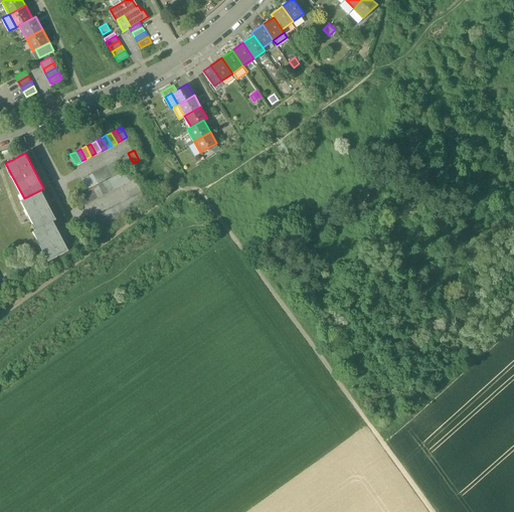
[(128,153),(123,156),(128,166),(133,163),(128,153)]
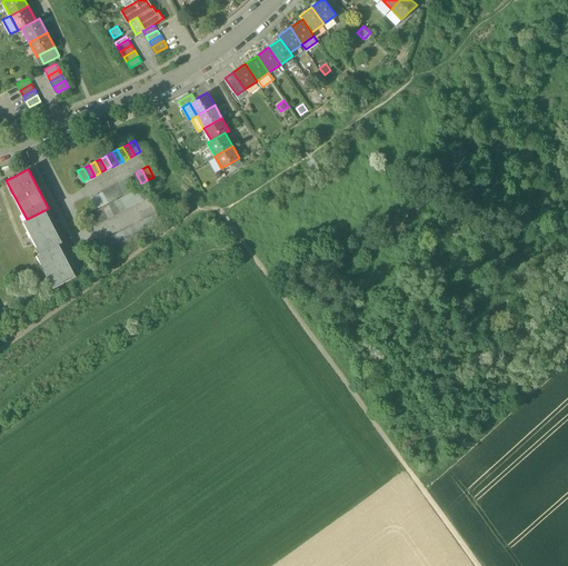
[(136,172),(130,176),(136,186),(141,184),(136,172)]
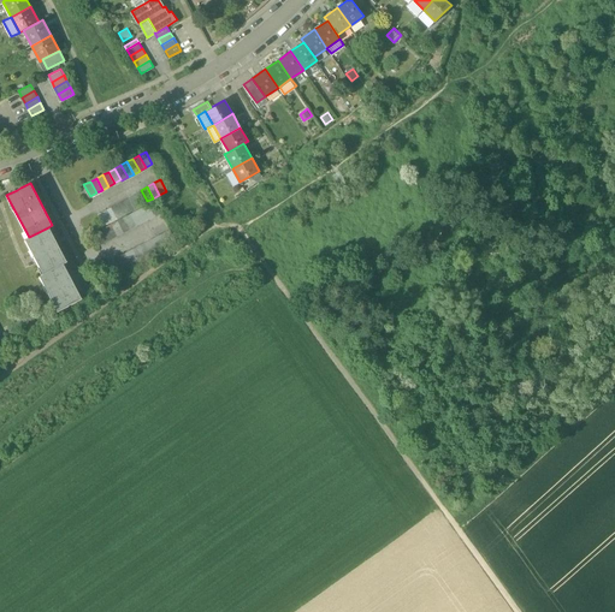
[(141,190),(135,192),(141,205),(147,201),(141,190)]
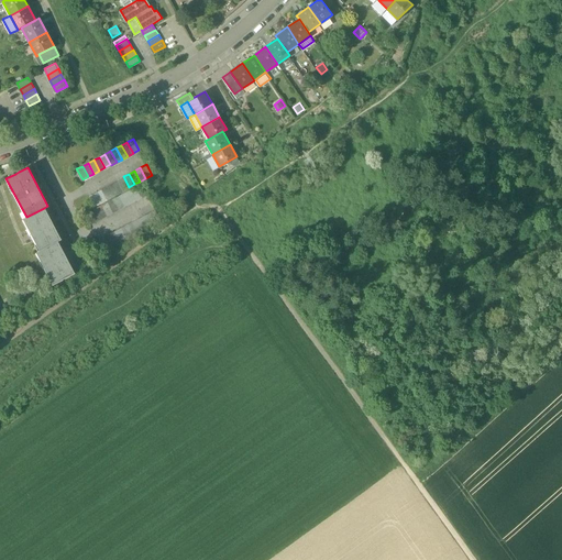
[(123,176),(118,179),(123,190),(129,187),(123,176)]
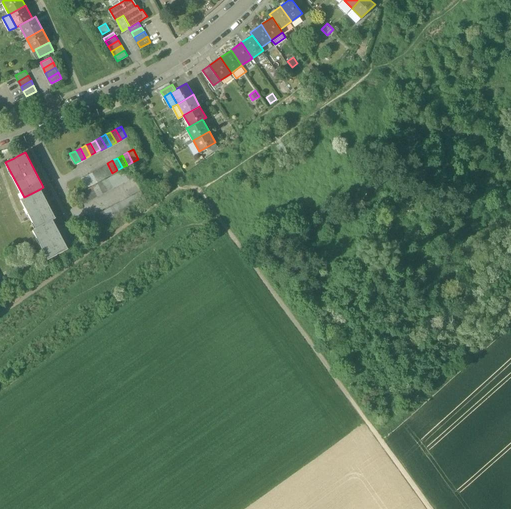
[(107,163),(102,166),(107,175),(112,173),(107,163)]
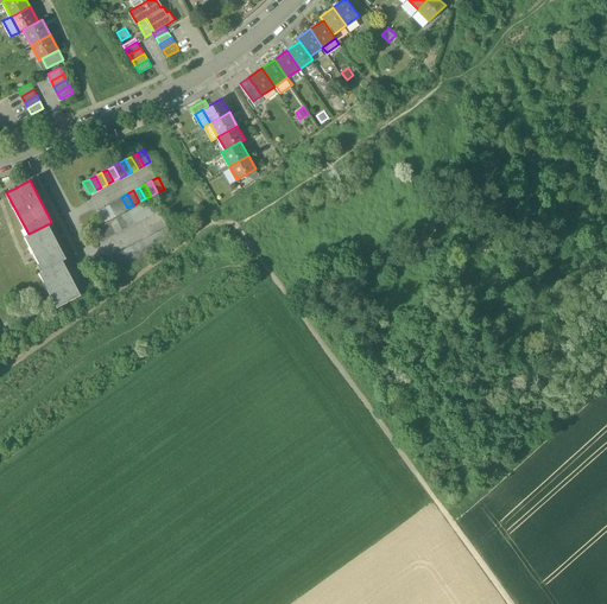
[(121,197),(115,199),(121,211),(127,208),(121,197)]
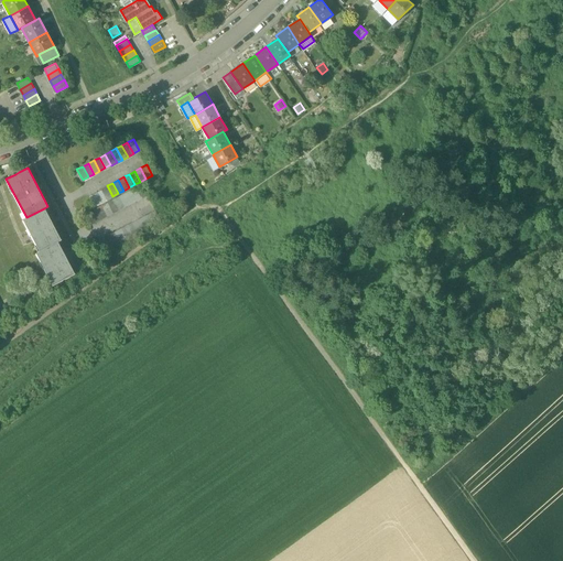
[(142,197),(148,194),(141,183),(136,185),(142,197)]
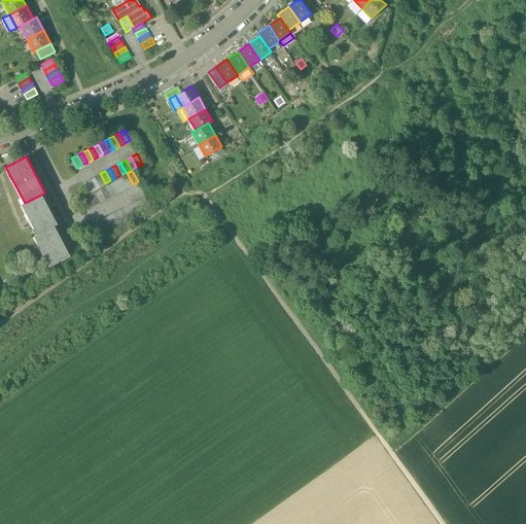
[(100,173),(95,176),(100,186),(105,183),(100,173)]
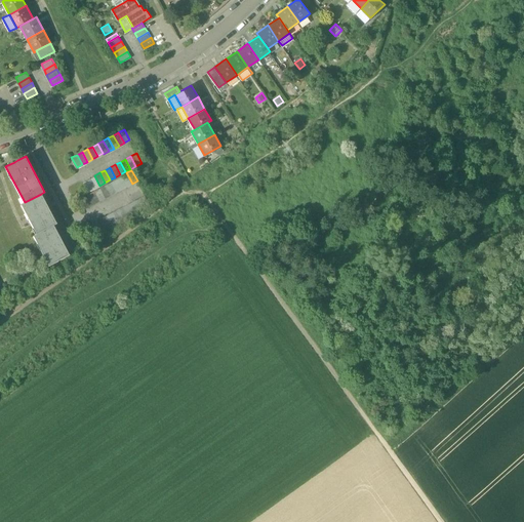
[(126,186),(132,184),(126,172),(121,175),(126,186)]
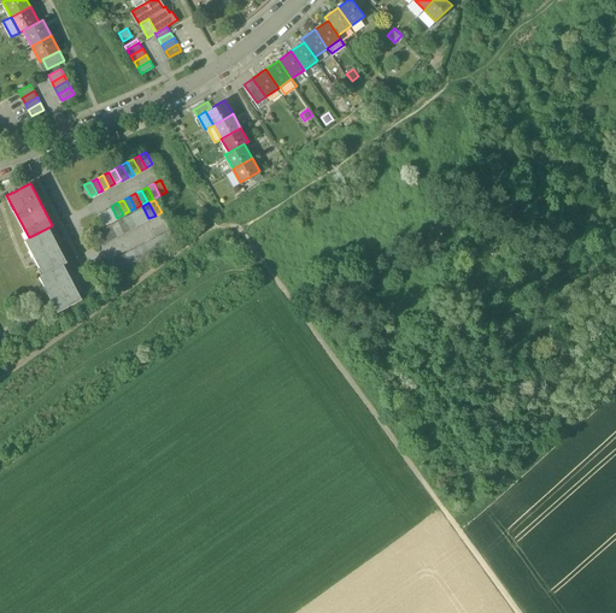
[(111,206),(105,210),(111,222),(117,218),(111,206)]
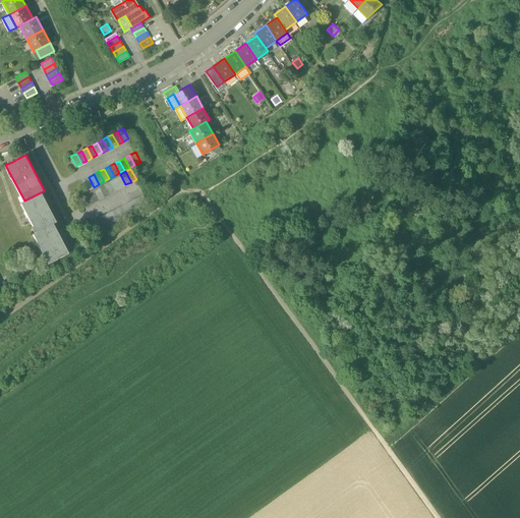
[(120,187),(125,184),(120,174),(115,177),(120,187)]
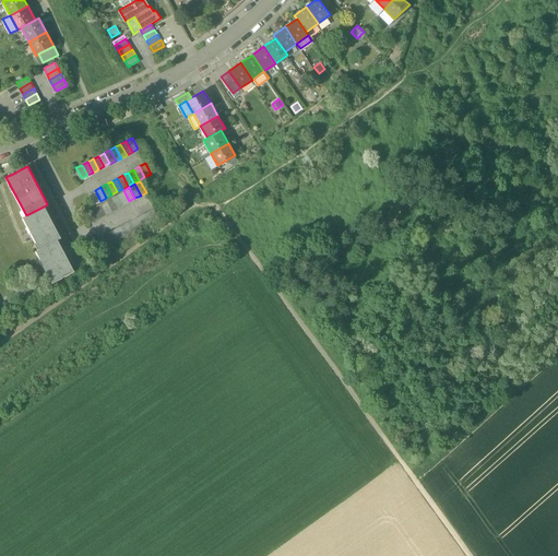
[(95,203),(101,201),(95,190),(90,192),(95,203)]
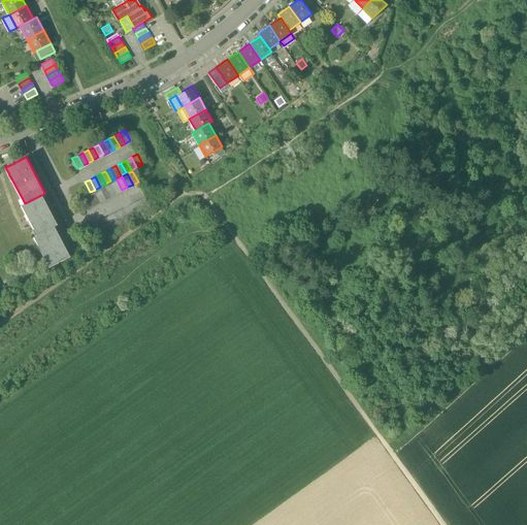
[(117,193),(122,190),(117,179),(111,183),(117,193)]
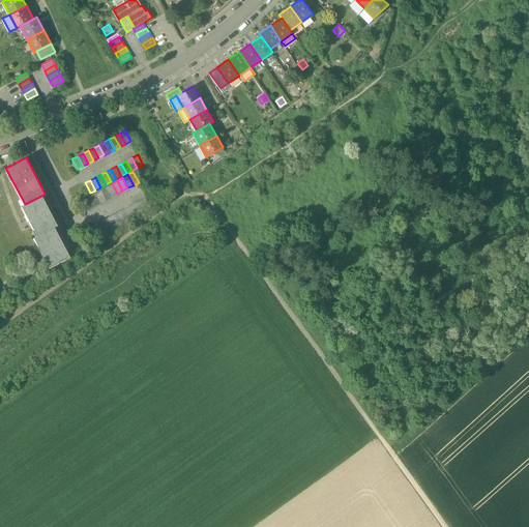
[(112,197),(117,194),(112,183),(107,185),(112,197)]
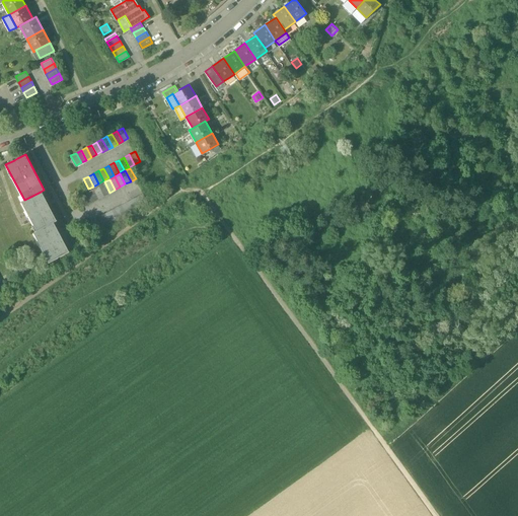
[(104,195),(109,193),(104,181),(98,185),(104,195)]
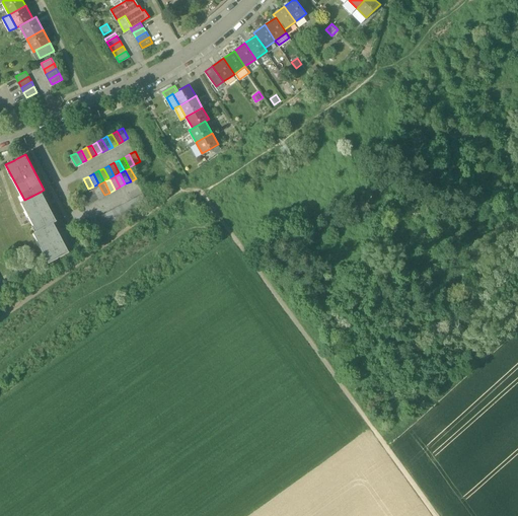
[(99,198),(104,195),(98,185),(93,188),(99,198)]
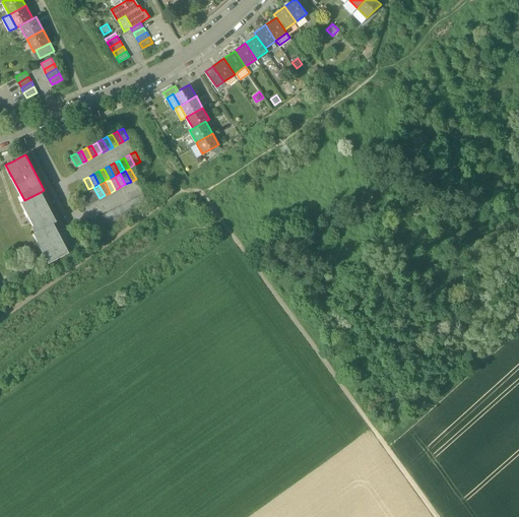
[(93,201),(100,198),(93,188),(88,191),(93,201)]
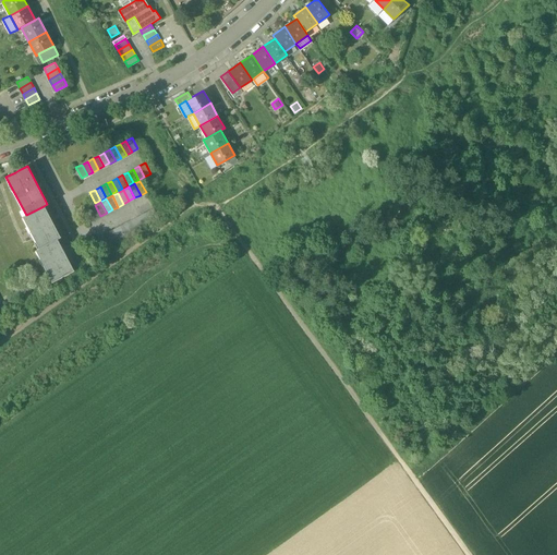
[(95,218),(100,216),(95,205),(89,207),(95,218)]
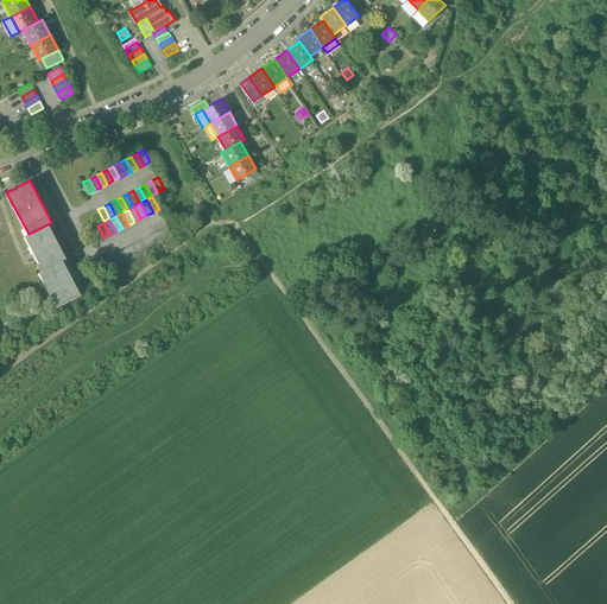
[(65,258),(48,224),(29,234),(25,236),(43,271),(62,260),(65,258)]
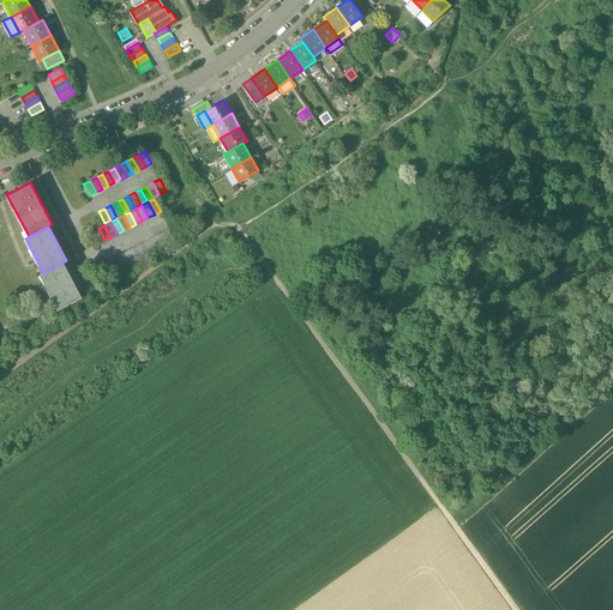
[(169,242),(175,240),(169,227),(163,230),(169,242)]
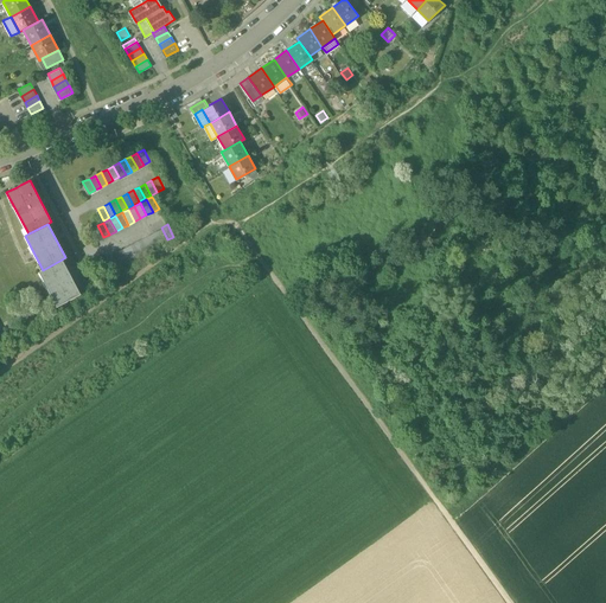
[(97,241),(103,237),(97,225),(91,229),(97,241)]
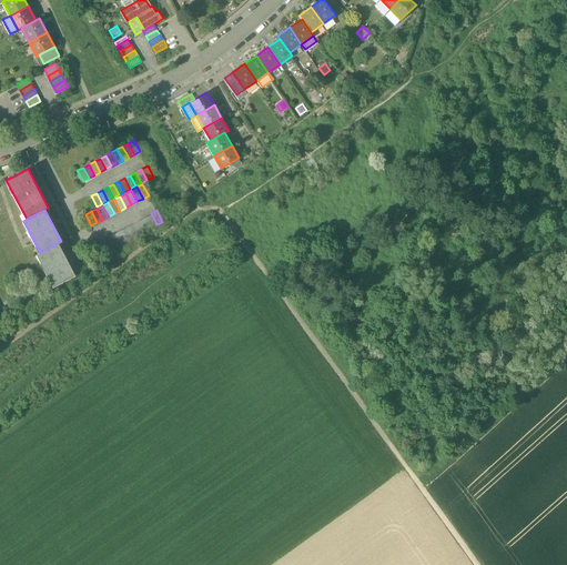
[(151,228),(157,224),(151,213),(145,217),(151,228)]
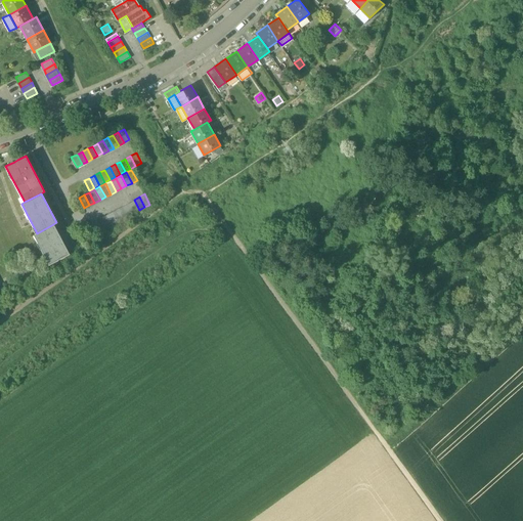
[(134,213),(139,210),(134,200),(128,203),(134,213)]
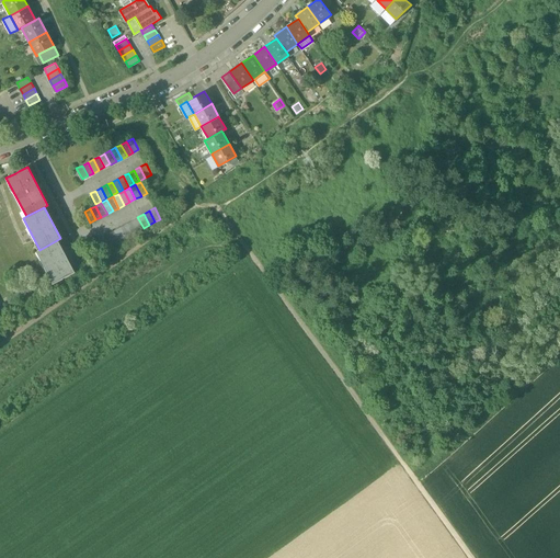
[(138,231),(144,228),(137,217),(132,219),(138,231)]
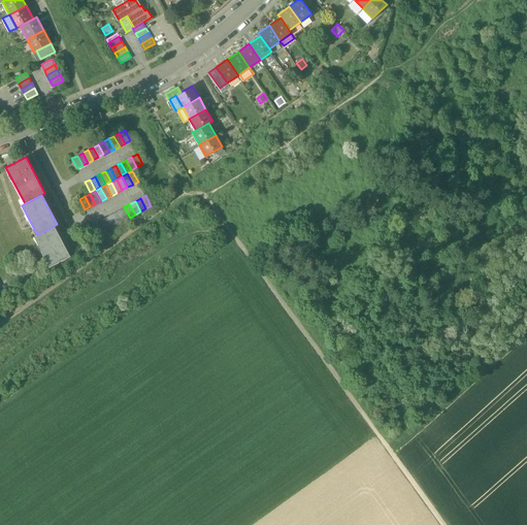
[(124,220),(130,218),(124,206),(119,209),(124,220)]
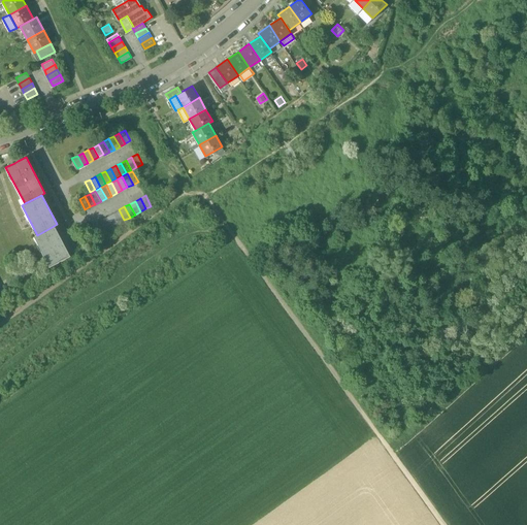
[(119,223),(124,220),(119,209),(113,212),(119,223)]
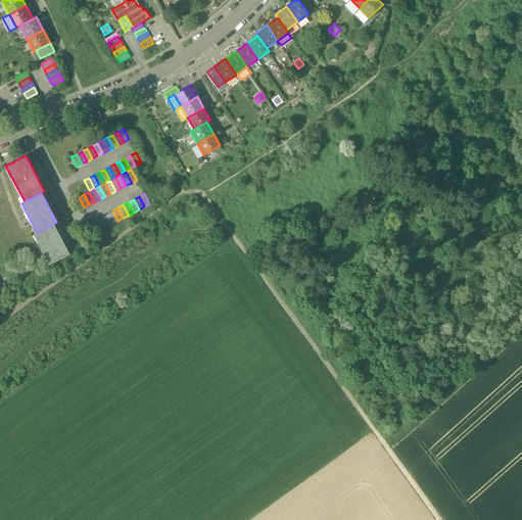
[(112,224),(117,221),(112,210),(107,214),(112,224)]
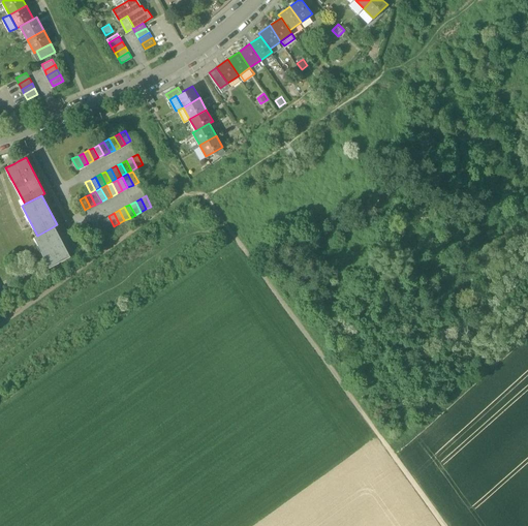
[(109,228),(114,226),(109,216),(102,218),(109,228)]
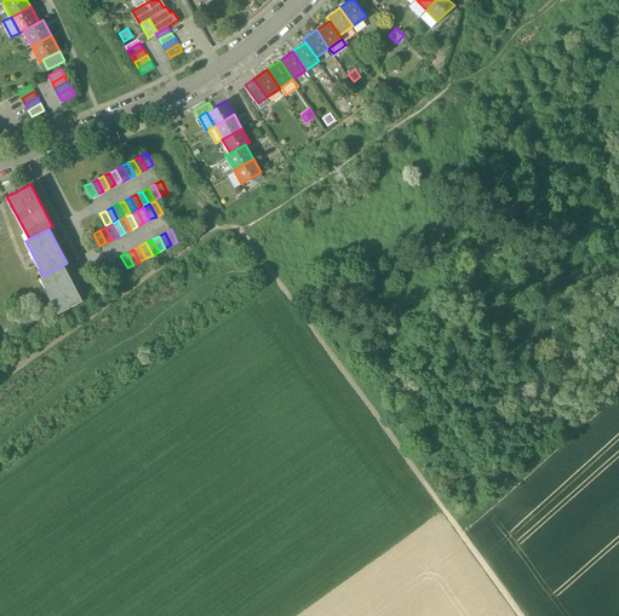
[(121,271),(127,268),(120,255),(114,259),(121,271)]
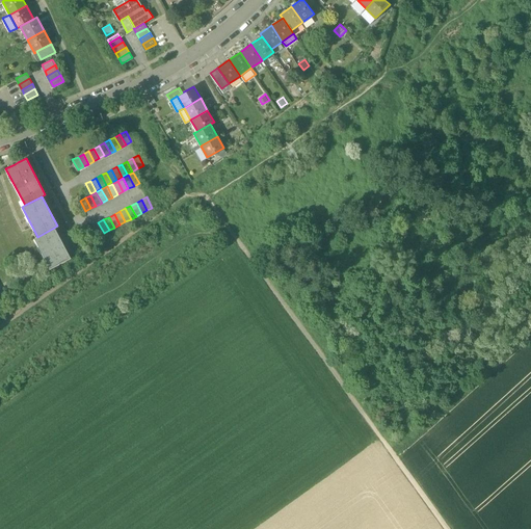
[(98,236),(104,233),(98,222),(93,226),(98,236)]
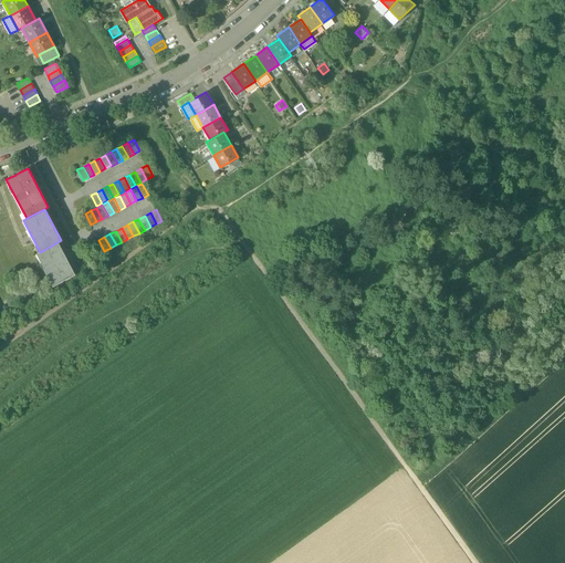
[(75,274),(58,242),(40,252),(37,253),(53,285),(63,281),(63,280),(66,279),(75,274)]
